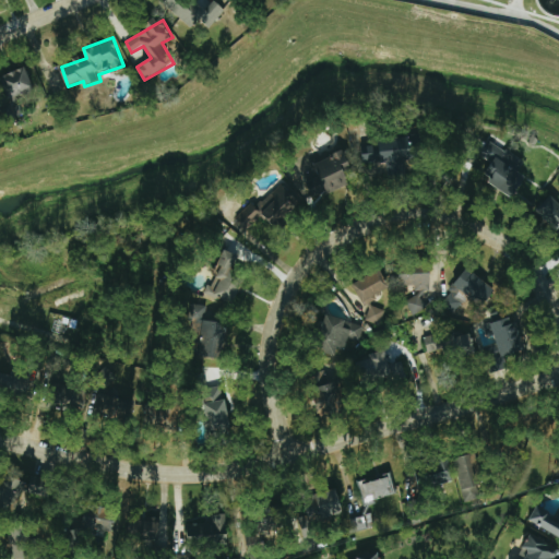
[(13,99),(36,90),(26,67),(3,76),(13,99)]
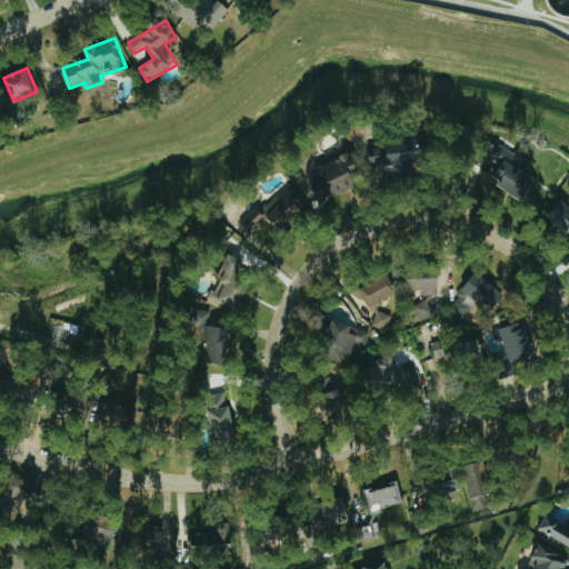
[(372,169),(396,166),(398,180),(418,178),(416,163),(423,163),(422,150),(432,149),(430,133),(420,135),(421,138),(369,145),(372,169)]
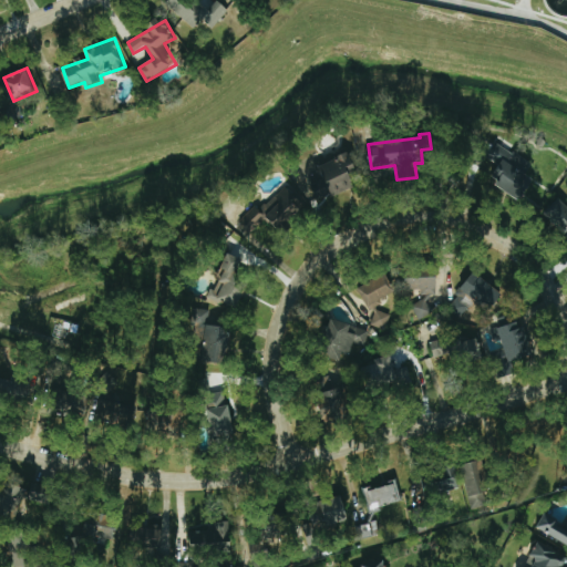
[(525,202),(538,181),(518,167),(523,160),(500,144),(490,158),(500,165),(490,179),(525,202)]
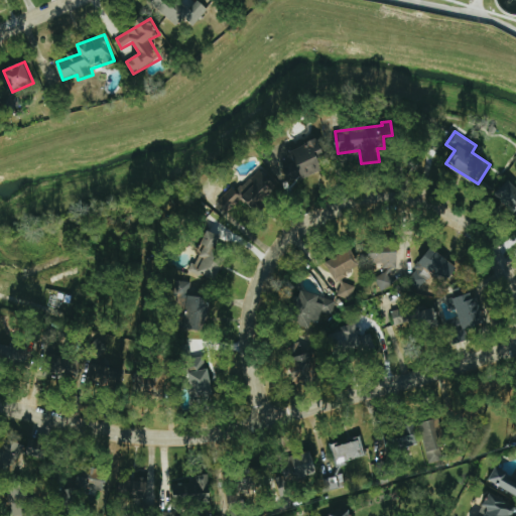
[(291,184),(331,167),(318,139),(290,151),(294,160),(283,165),(291,184)]
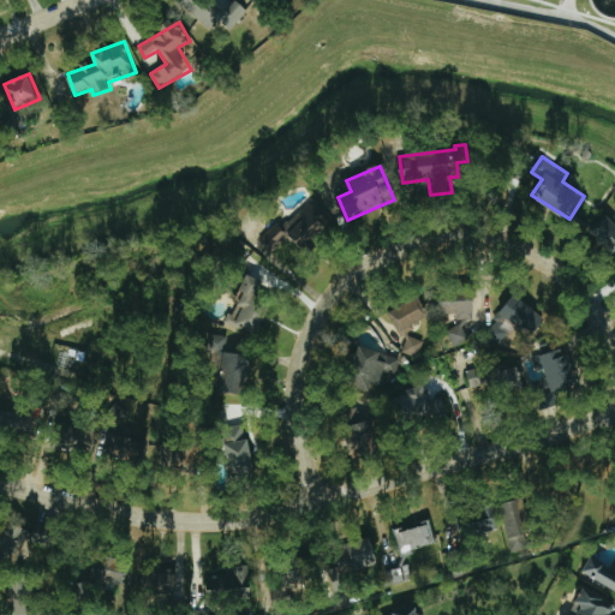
[(334,225),(311,201),(284,227),(305,251),(334,225)]
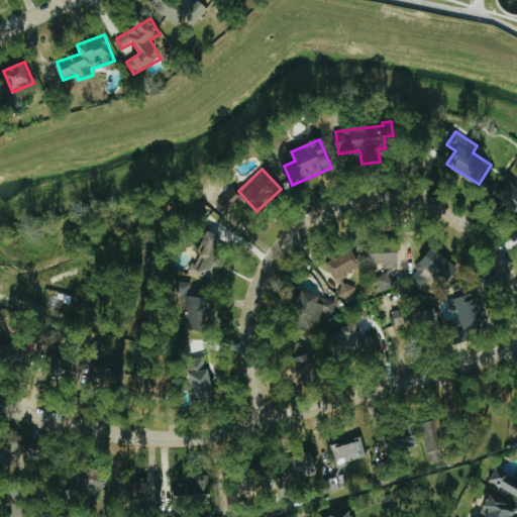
[(497,196),(516,213),(516,186),(510,180),(497,196)]
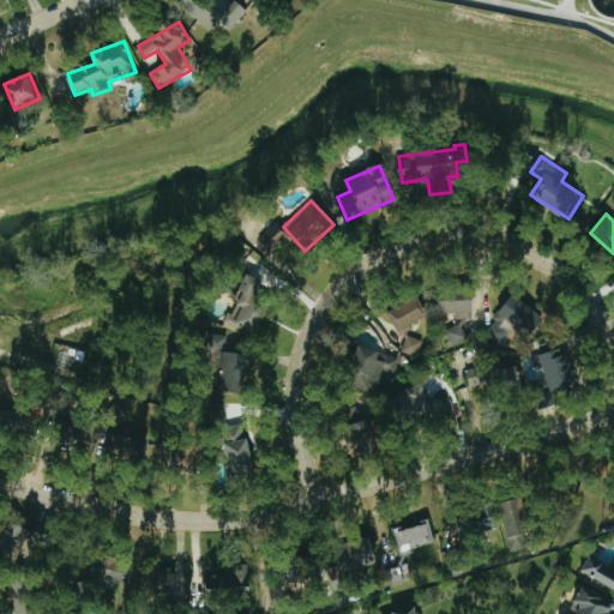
[(289,236),(277,224),(260,240),(271,252),(289,236)]
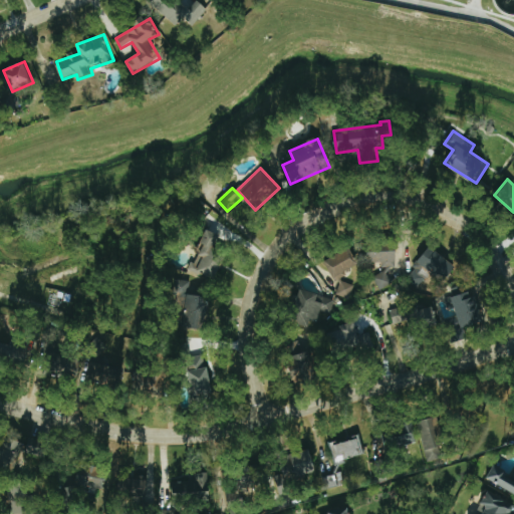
[(215,280),(226,252),(215,248),(220,235),(208,230),(191,270),(215,280)]
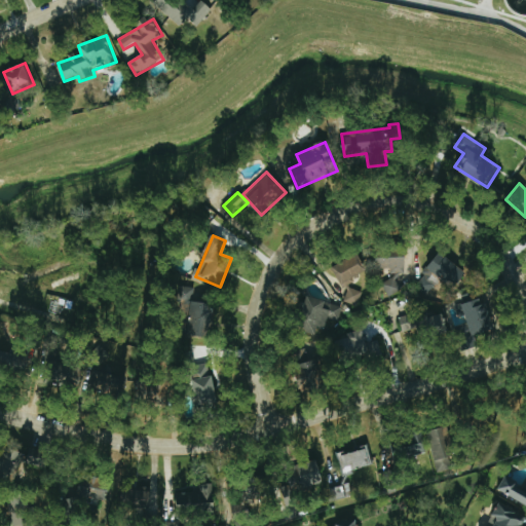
[(381,269),(391,269),(391,273),(407,273),(407,251),(381,250),(381,269)]
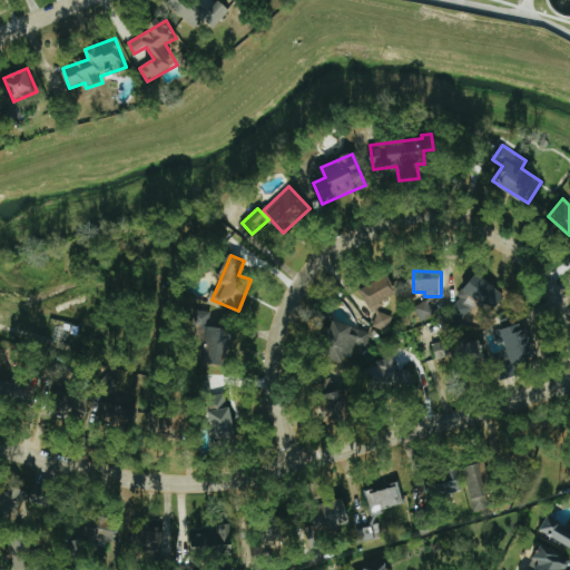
[(450,313),(463,322),(478,302),(495,314),(508,295),(475,274),(450,313)]
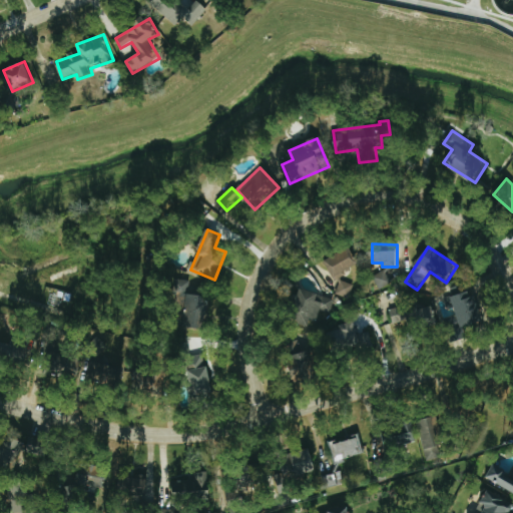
[(359,268),(352,248),(326,260),(334,278),(359,268)]
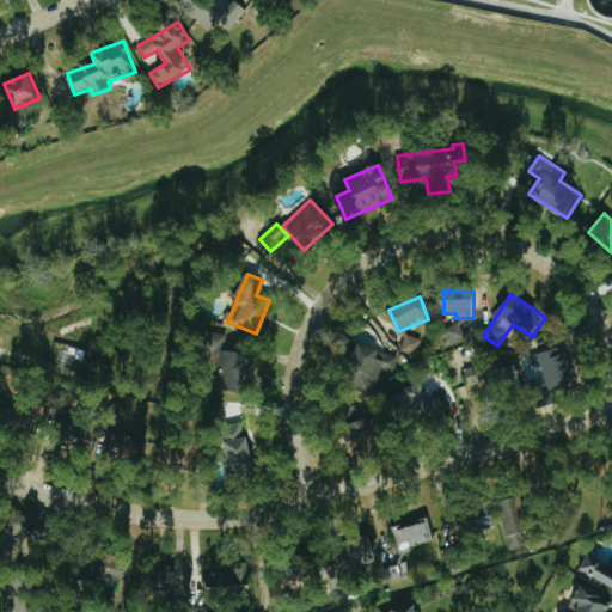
[(473,336),(465,319),(446,330),(454,346),(473,336)]
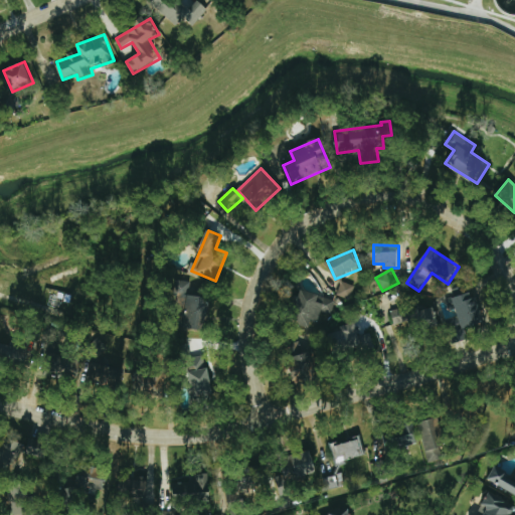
[(189,282),(178,282),(178,298),(189,299),(189,282)]
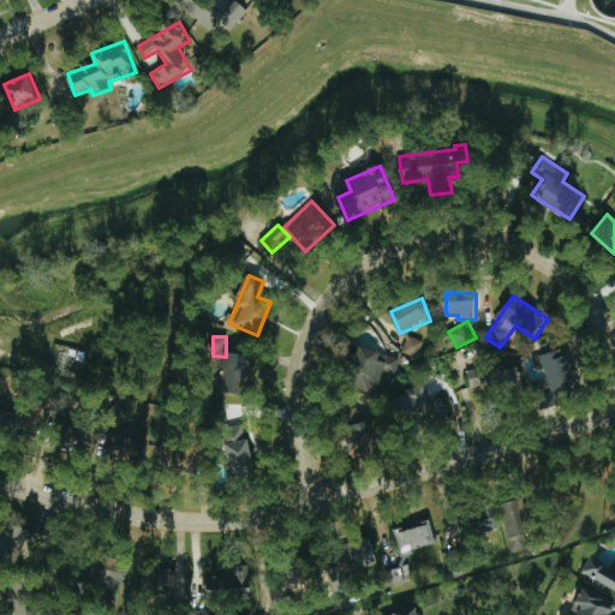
[(402,352),(417,358),(423,342),(408,336),(402,352)]
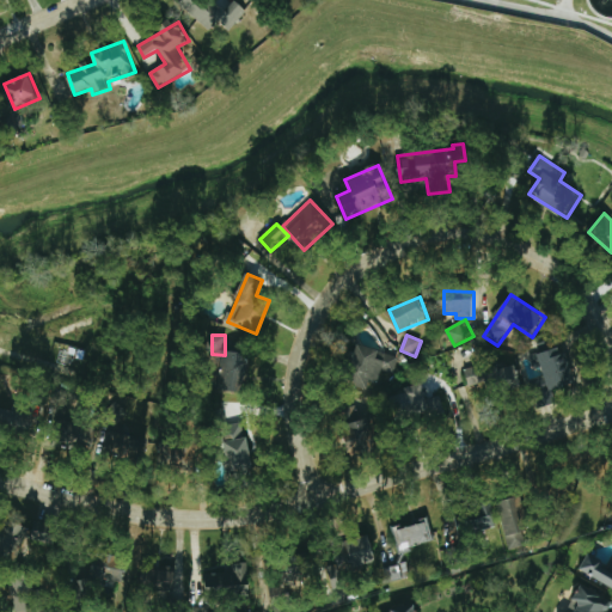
[(551,392),(577,381),(565,353),(561,355),(555,341),(533,349),(551,392)]
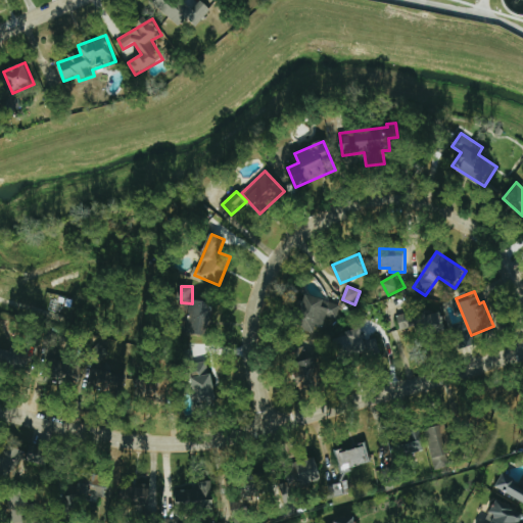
[(339,305),(306,293),(294,323),(328,336),(339,305)]
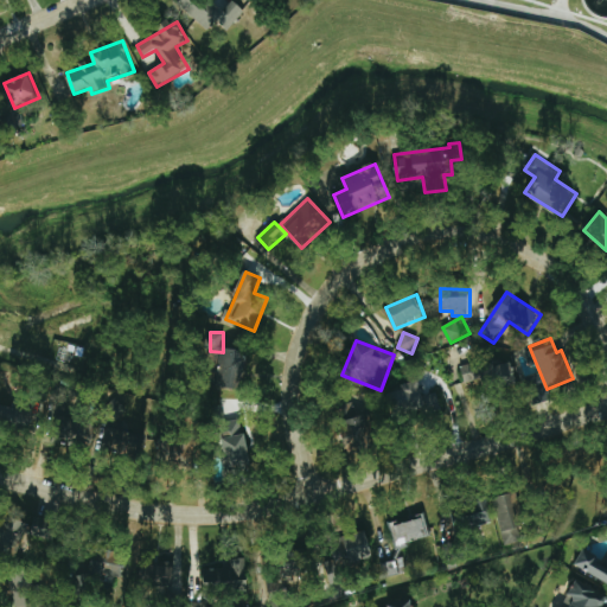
[(247,389),(247,350),(222,350),(221,388),(247,389)]
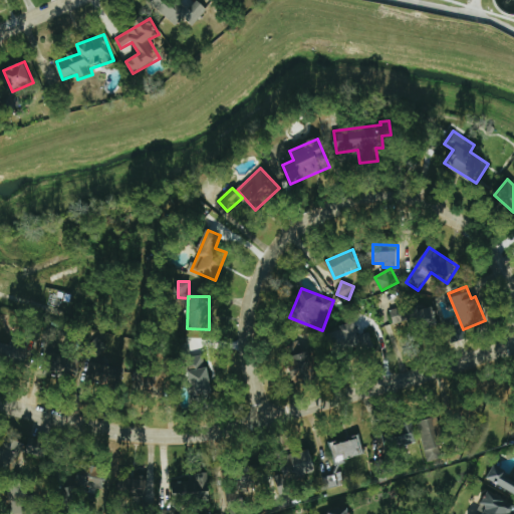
[(395,324),(406,322),(402,307),(392,310),(395,324)]
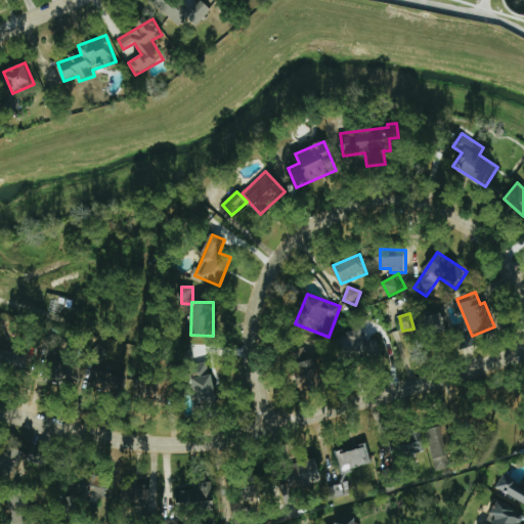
[(420,336),(446,332),(444,314),(418,318),(420,336)]
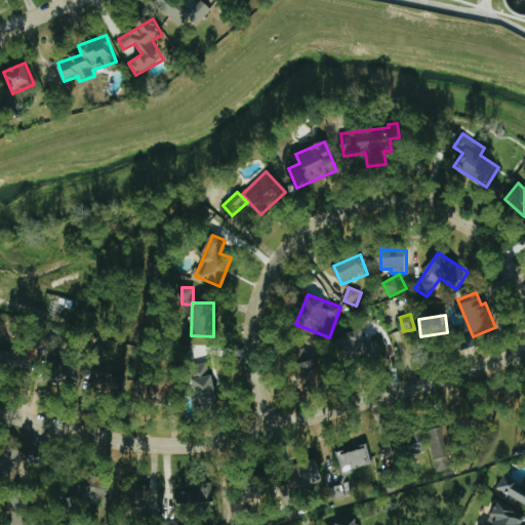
[(379,340),(366,344),(363,331),(336,337),(344,365),(382,356),(379,340)]
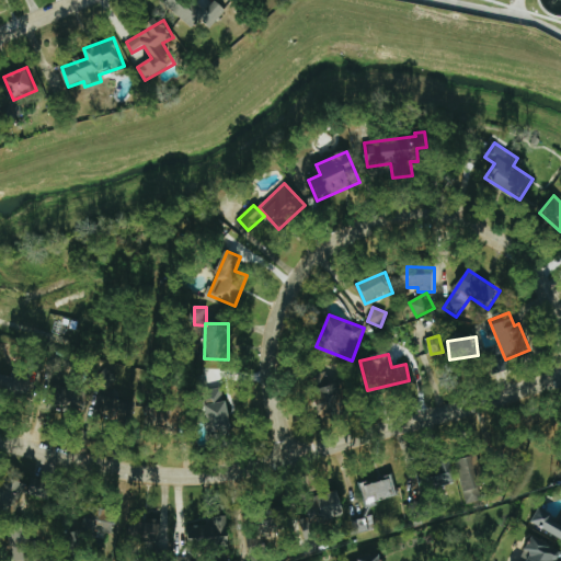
[(330,415),(347,413),(344,385),(317,388),(319,411),(329,409),(330,415)]
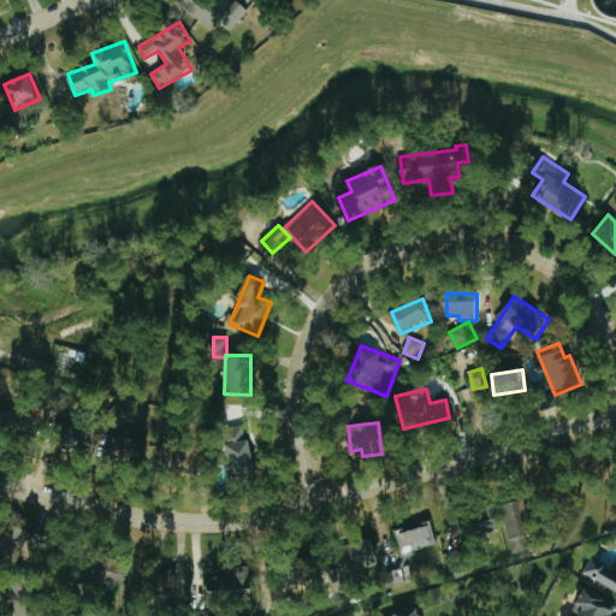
[(255,468),(248,425),(227,430),(235,473),(255,468)]
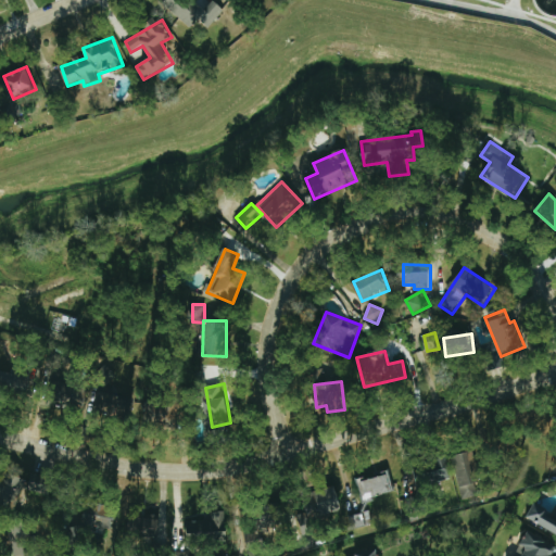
[(134,419),(134,396),(98,395),(98,418),(134,419)]
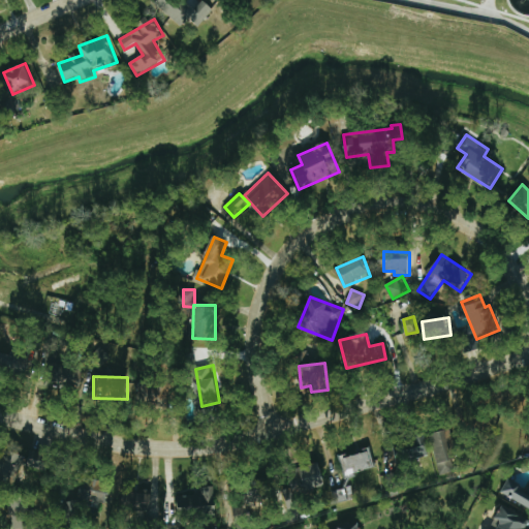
[(172,391),(141,380),(134,400),(165,410),(172,391)]
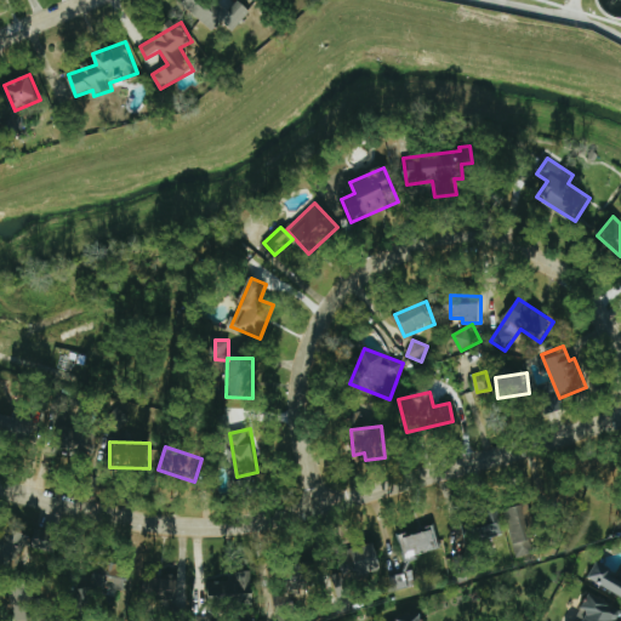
[(518,558),(535,554),(531,540),(537,539),(530,505),(507,510),(518,558)]
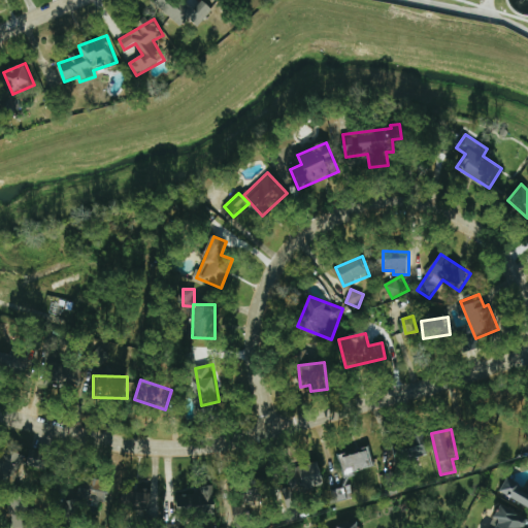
[(426,437),(396,446),(400,462),(430,455),(426,437)]
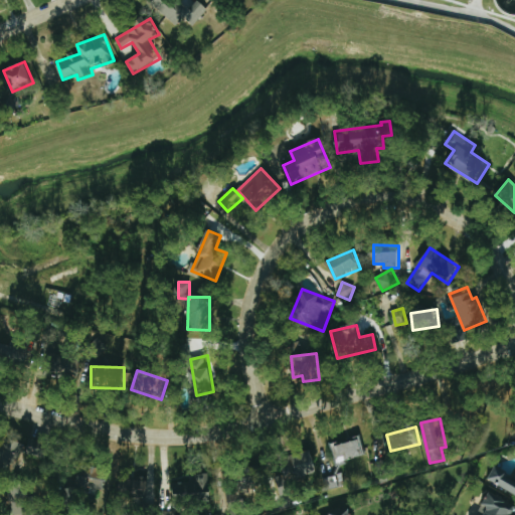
[(366,457),(361,438),(330,445),(334,464),(366,457)]
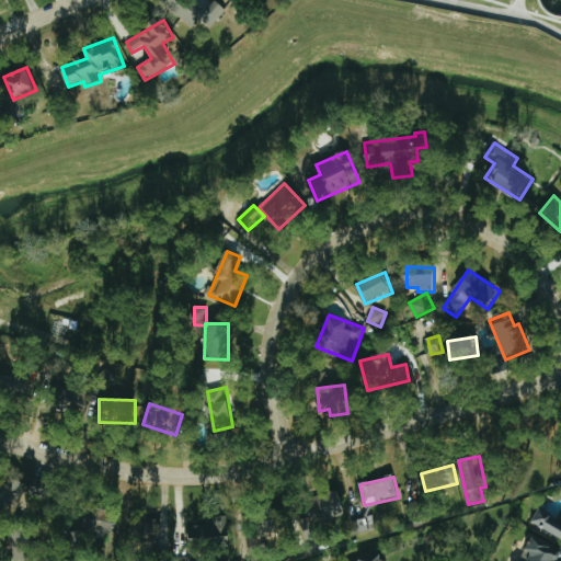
[(346,517),(342,492),(319,495),(320,506),(310,508),(312,523),(346,517)]
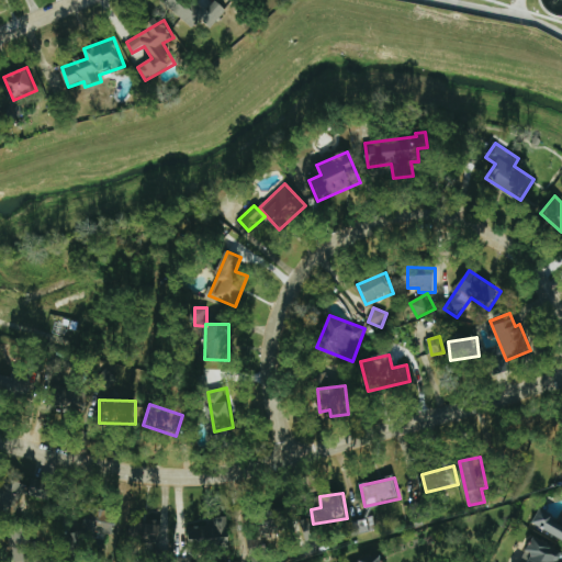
[(534,525),(561,539),(561,516),(561,519),(541,509),(534,525)]
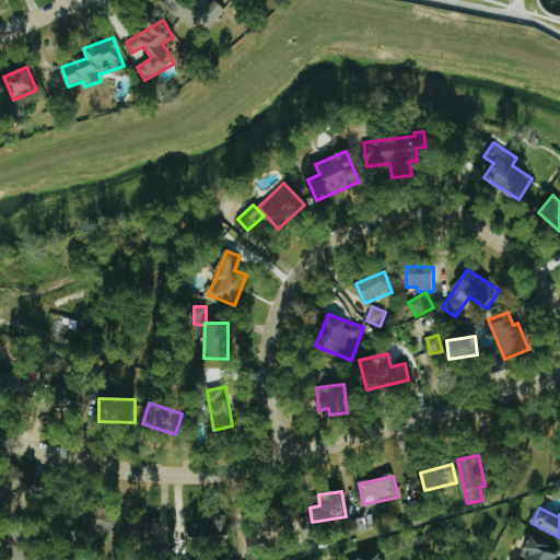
[(119,511),(85,509),(84,532),(119,534),(119,511)]
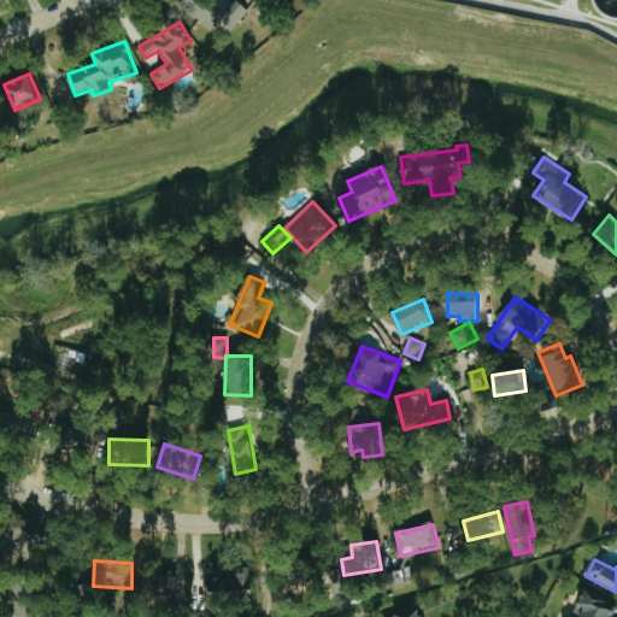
[(391,587),(412,582),(409,568),(387,574),(391,587)]
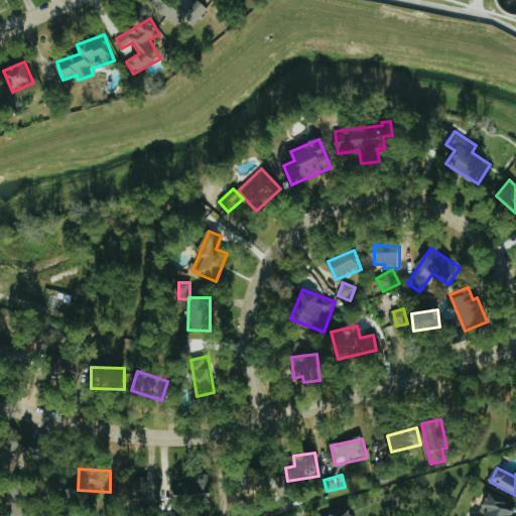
[(174,499),(211,498),(210,476),(173,477),(174,499)]
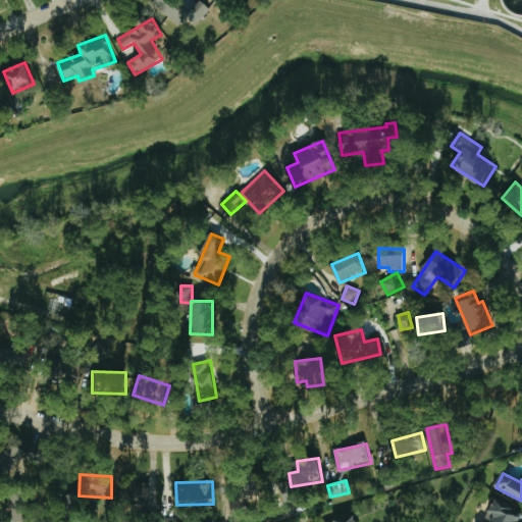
[(521,521),(521,511),(494,499),(483,521),(521,521)]
